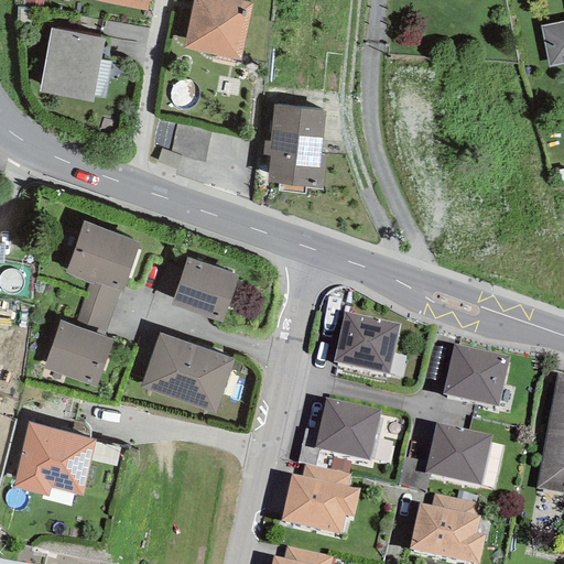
[(93,0),(93,1),(147,11),(149,0),(93,0)]
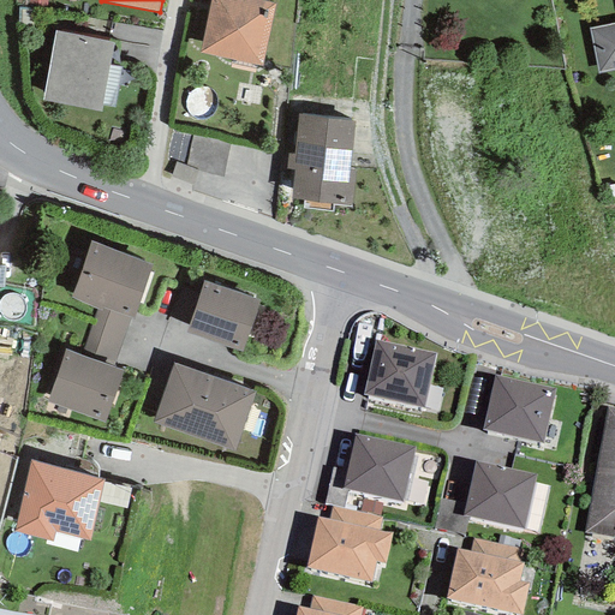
[(255,0),(210,0),(199,53),(262,66),(275,4),(255,0)]
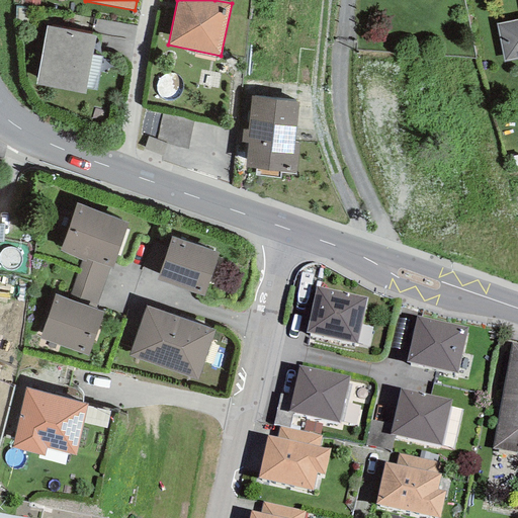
[(504,63),(517,59),(517,20),(496,24),(504,63)]
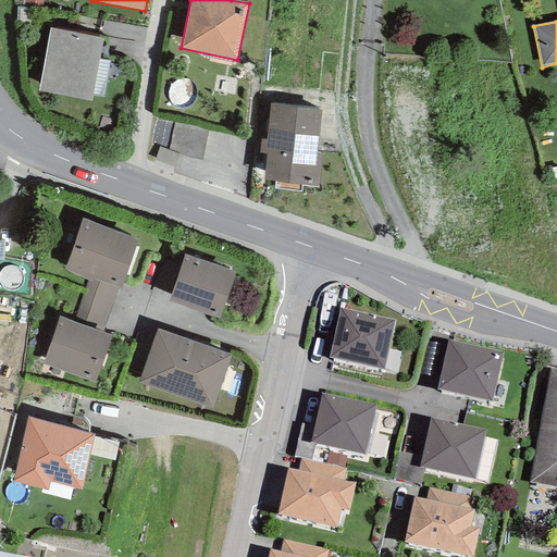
[(102,39),(49,28),(38,91),(91,101),(93,95),(98,60),(102,39)]
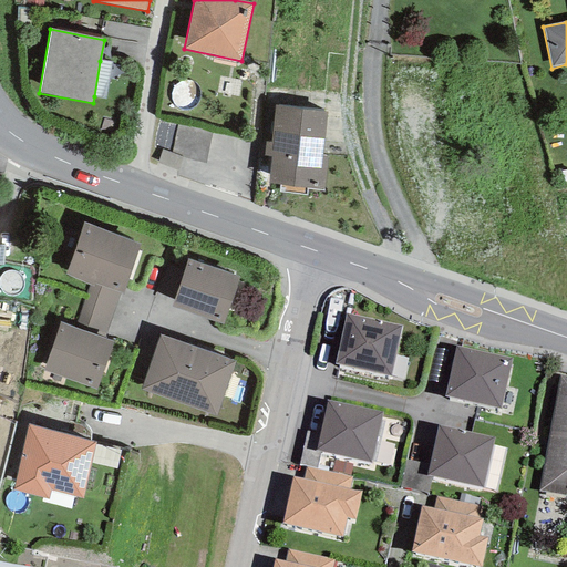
[(94,96),(106,99),(112,62),(100,61),(94,96)]
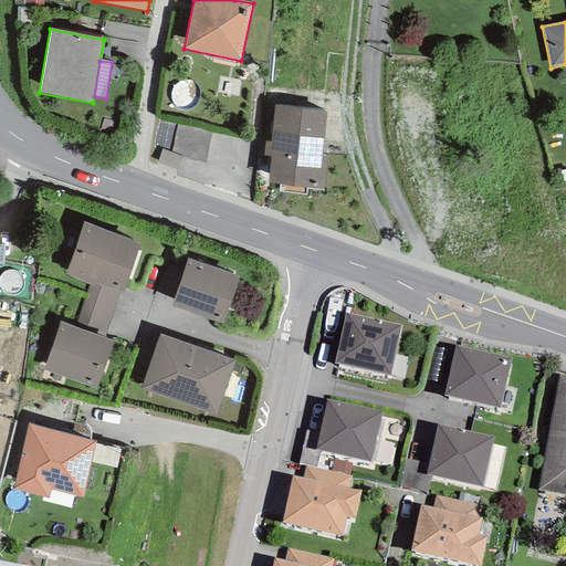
[(271,157),(268,184),(280,185),(280,191),(305,195),(306,188),(323,190),(326,157),(322,156),(326,112),(275,106),(271,143),(265,142),(263,156),(271,157)]
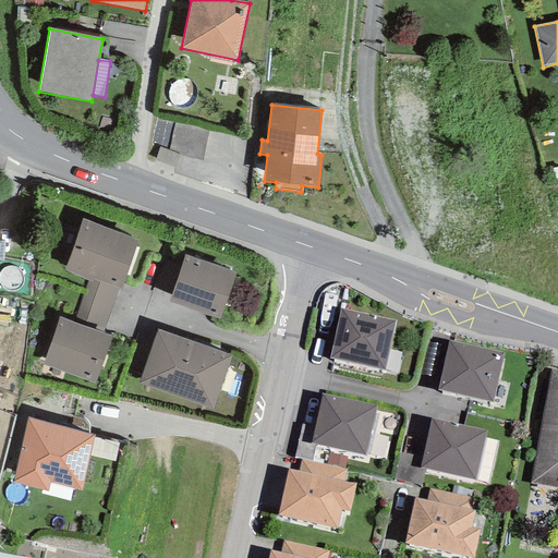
[(204,150),(209,128),(177,120),(171,143),(204,150)]
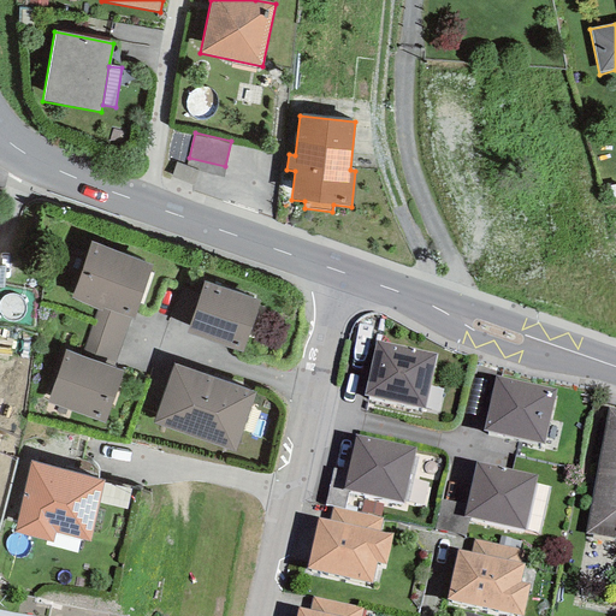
[(92,242),(71,298),(98,309),(101,311),(102,308),(130,319),(134,320),(152,265),(92,242)]
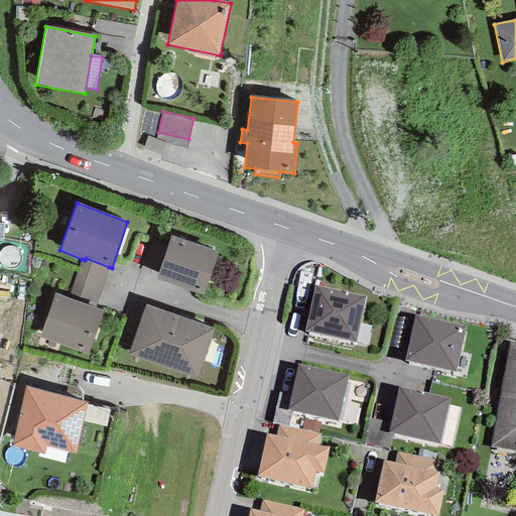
[(218,252),(170,236),(156,279),(203,295),(218,252)]
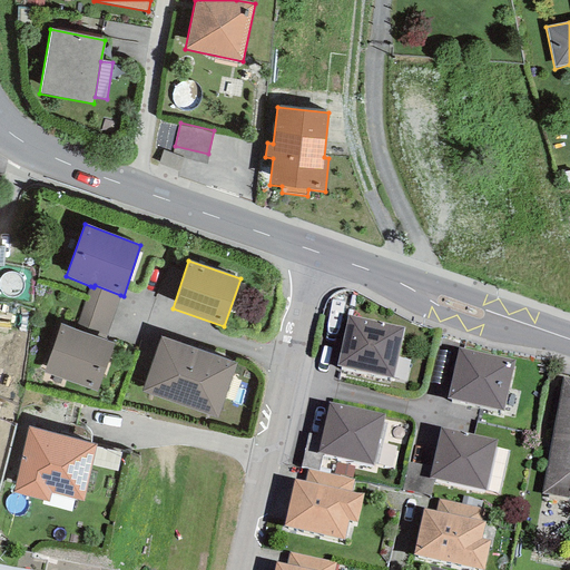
[(104,341),(118,304),(120,295),(95,285),(94,287),(90,286),(75,330),(104,341)]
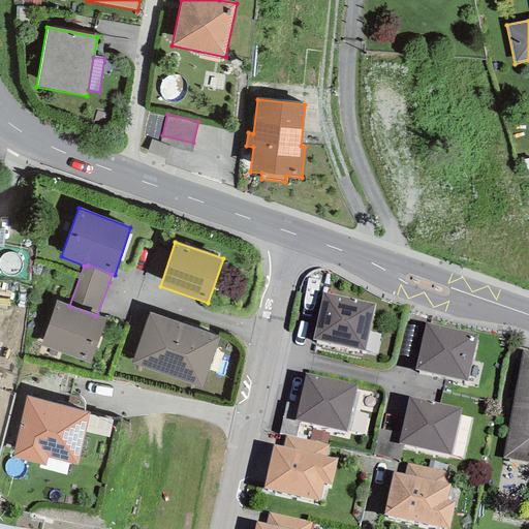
[(374,304),(322,292),(312,339),(365,350),(374,304)]
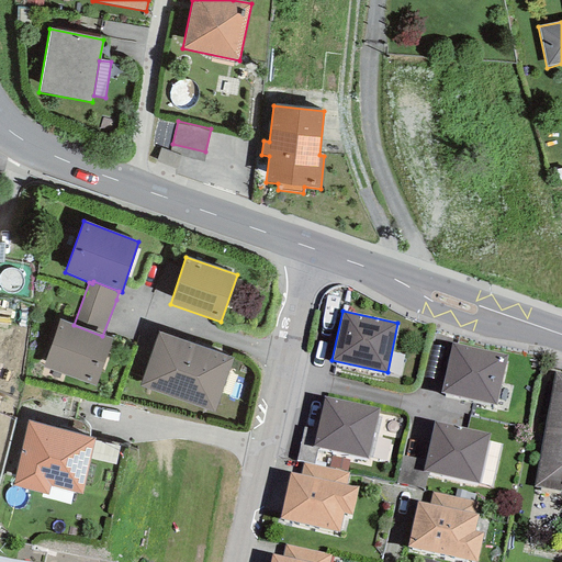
[(74,325),(59,319),(43,368),(96,386),(112,339),(102,336),(74,325)]
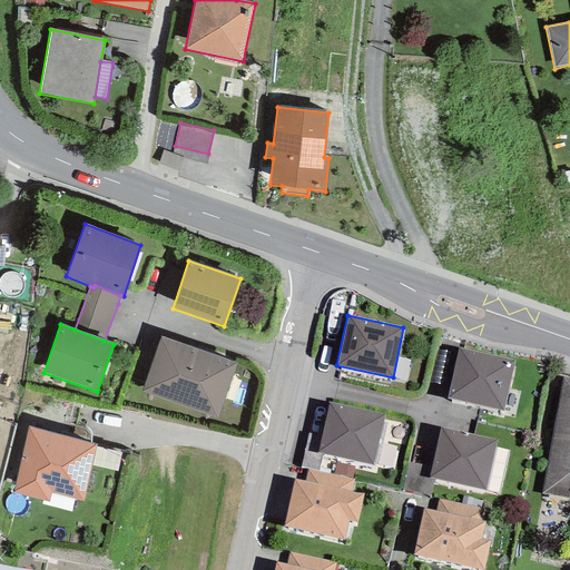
[(236,363),(160,336),(141,392),(217,419),(236,363)]
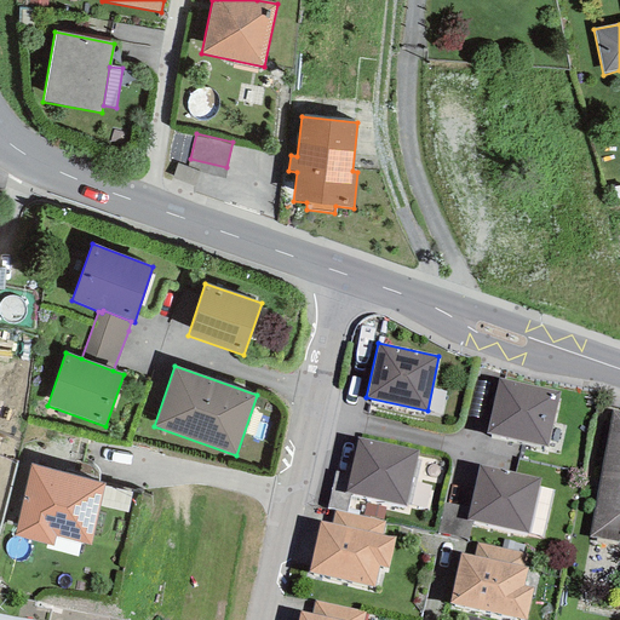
[(560,391),(499,378),(487,434),(547,447),(560,391)]
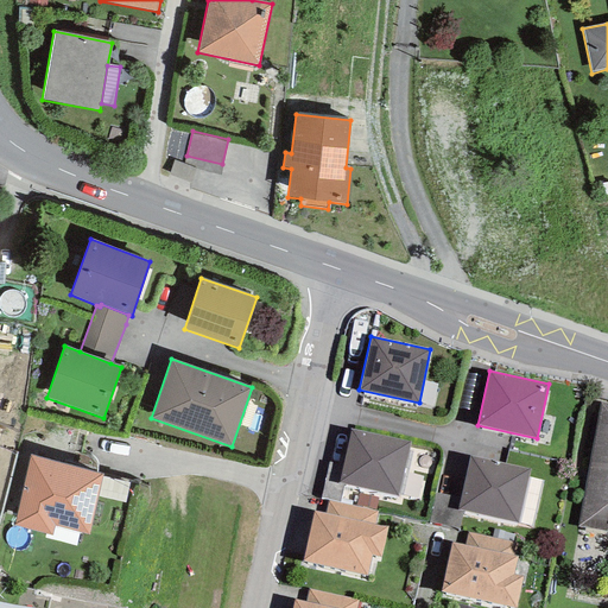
[(475,411),(482,375),(466,372),(457,407),(475,411)]
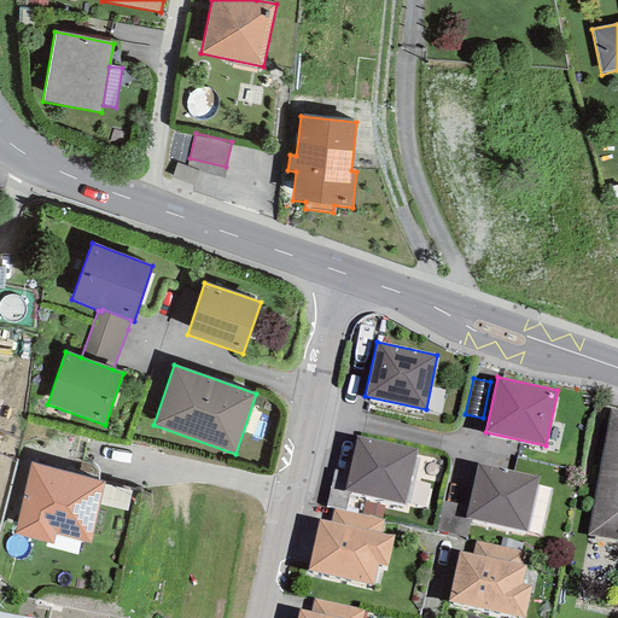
[(617,410),(610,409),(588,535),(617,538),(617,410)]
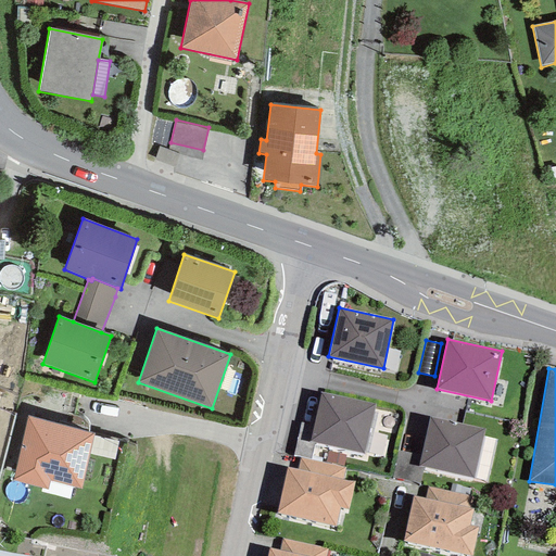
[(375,404),(320,392),(310,441),(363,453),(375,404)]
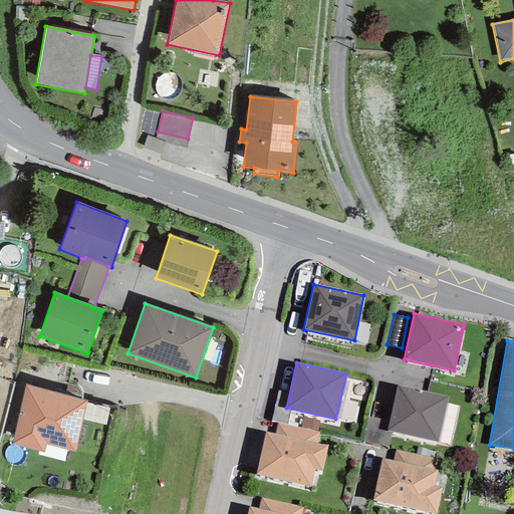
[(64,396),(25,384),(12,445),(43,453),(45,445),(74,452),(86,402),(81,401),(64,396)]
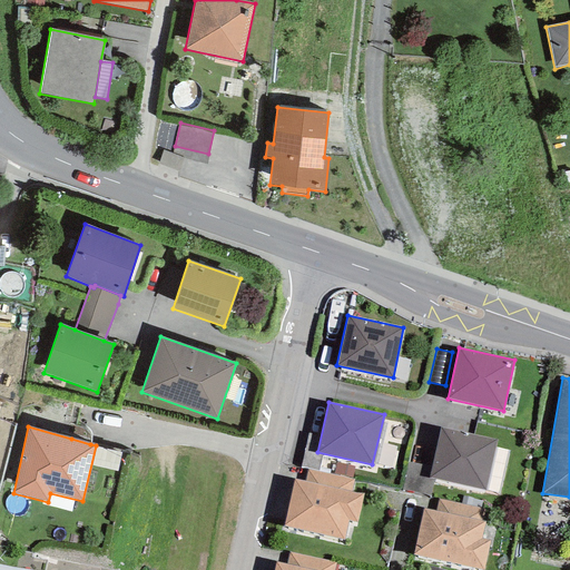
[(80,428),(75,426),(71,439),(90,444),(91,441),(90,436),(88,432),(84,430),(80,428)]
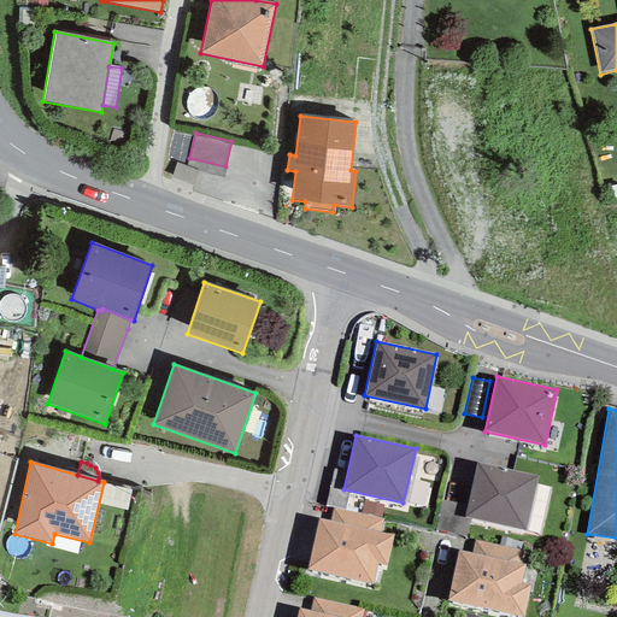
[(536,476),(477,463),(468,506),(465,516),(471,518),(524,529),(536,476)]
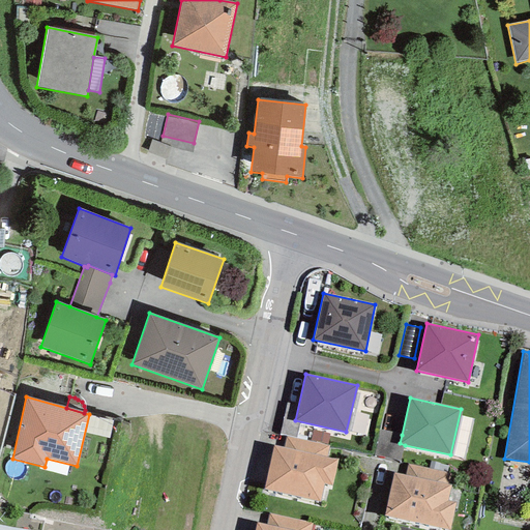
[(373,454),(401,462),(405,445),(400,443),(402,435),(379,429),(373,454)]
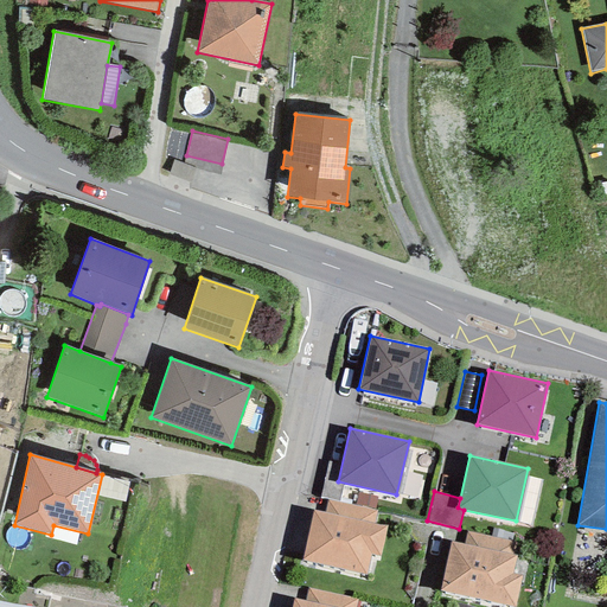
[(375,509),(377,498),(357,493),(355,504),(375,509)]
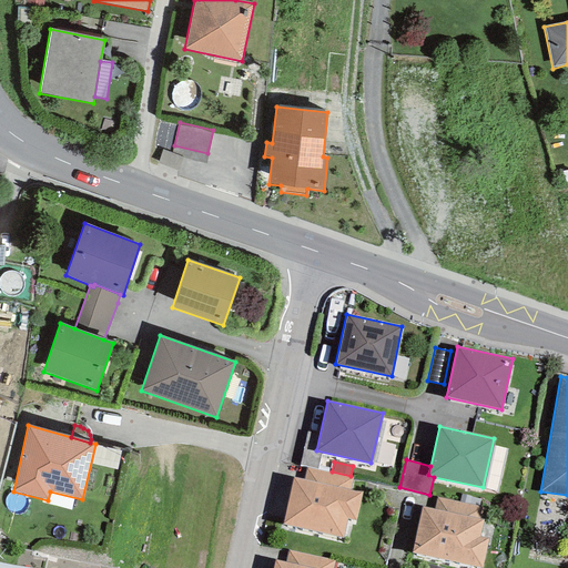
[(356,520),(362,493),(351,489),(353,477),(306,467),(303,479),(293,477),(283,524),(342,538),(346,518),(356,520)]
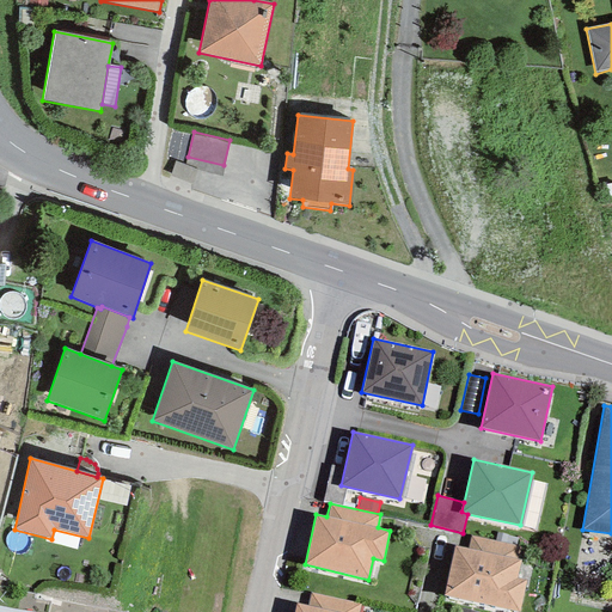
[(519,611),(525,581),(515,579),(520,561),(516,560),(519,546),(471,537),(467,550),(454,546),(444,595),(519,611)]
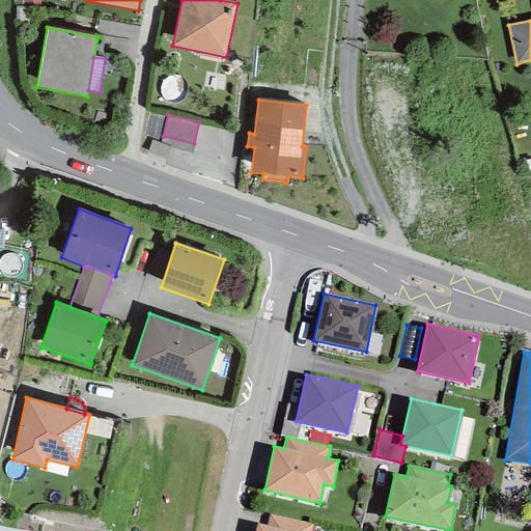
[(21,530),(42,530),(44,523),(30,520),(30,515),(17,512),(14,530),(21,530)]
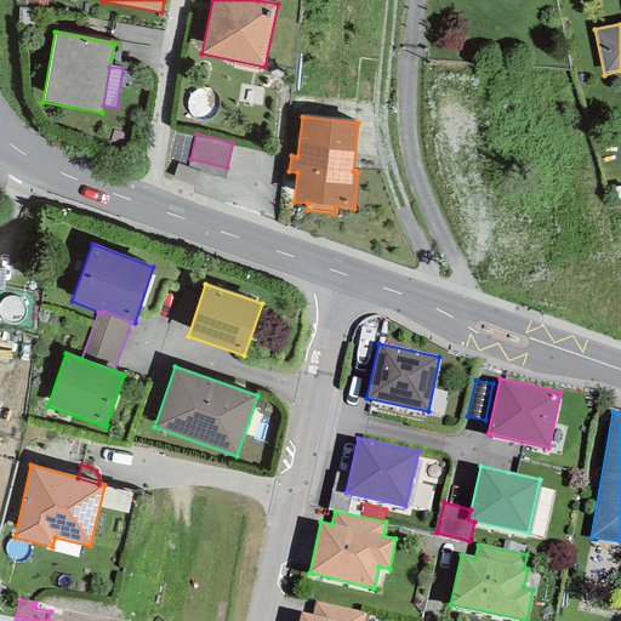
[(363,620),(365,613),(314,602),(311,614),(300,611),(297,620),(363,620)]
